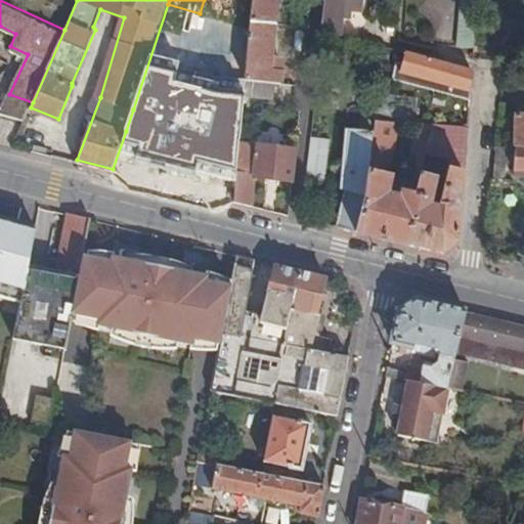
[(274,0),(254,0),(252,23),(272,25),(272,23),(274,0)]
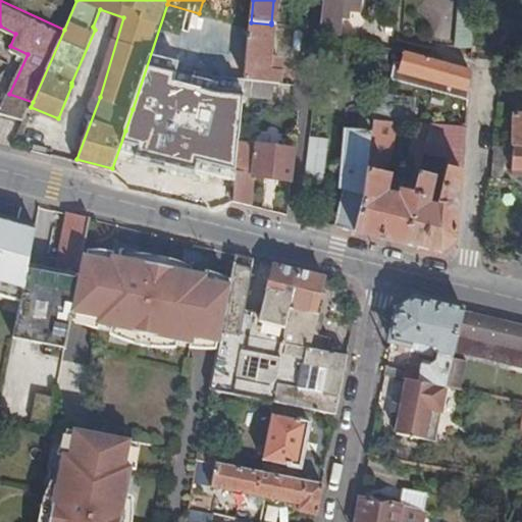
[(357,13),(358,0),(324,0),(322,27),(340,32),(341,18),(352,19),(352,12),(357,13)]
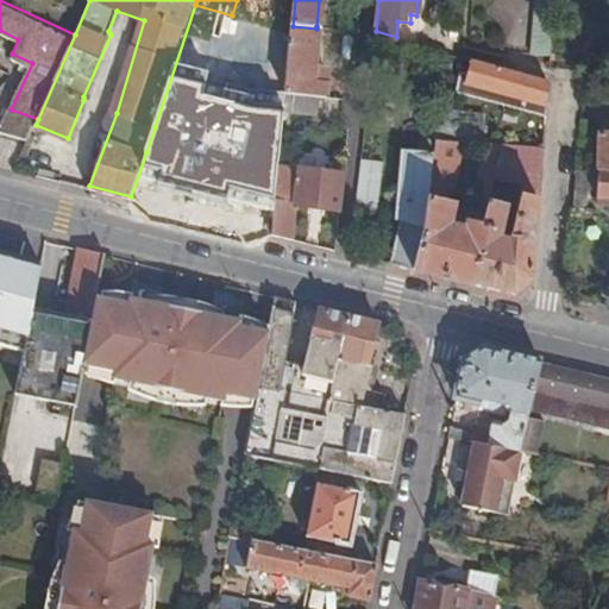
[(539,0),(537,32),(556,36),(559,0),(539,0)]
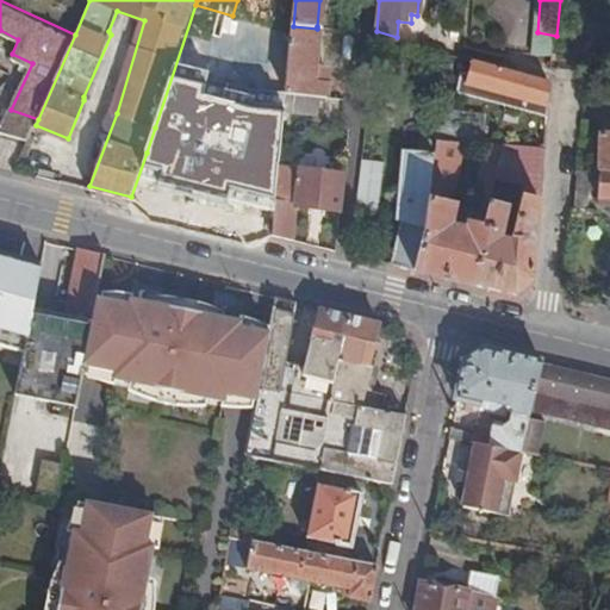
[(317,29),(293,26),(287,92),(321,95),(325,95),(325,83),(312,81),(317,29)]
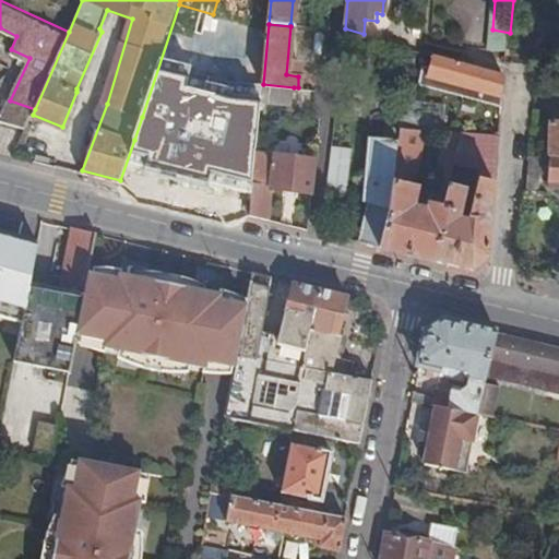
[(489,55),(508,57),(510,33),(492,30),(489,55)]
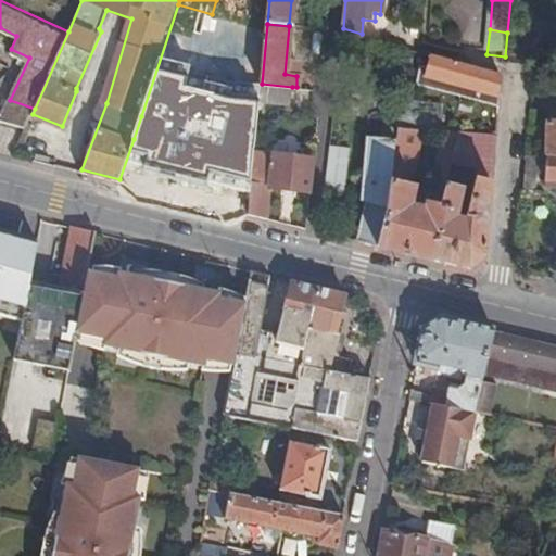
[(202,57),(166,49),(141,116),(134,139),(166,147),(175,149),(191,151),(250,155),(257,89),(231,90),(230,110),(202,110),(202,57)]
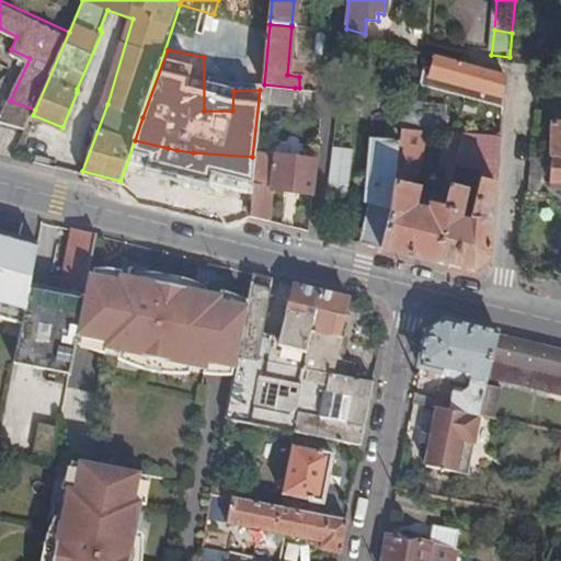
[(508,75),(431,53),(430,67),(428,78),(507,96),(508,75)]
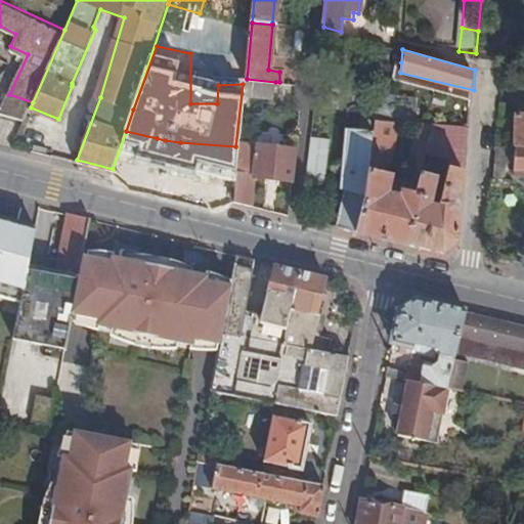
[(400,73),(401,62),(394,60),(392,77),(473,97),(474,90),(400,73)]
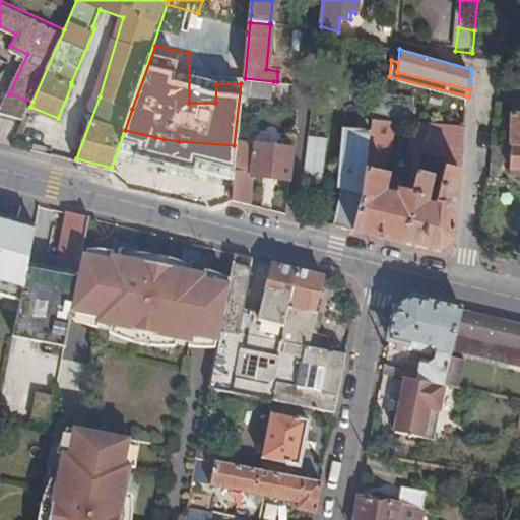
[(273,81),(245,78),(244,94),(272,98),(273,81)]
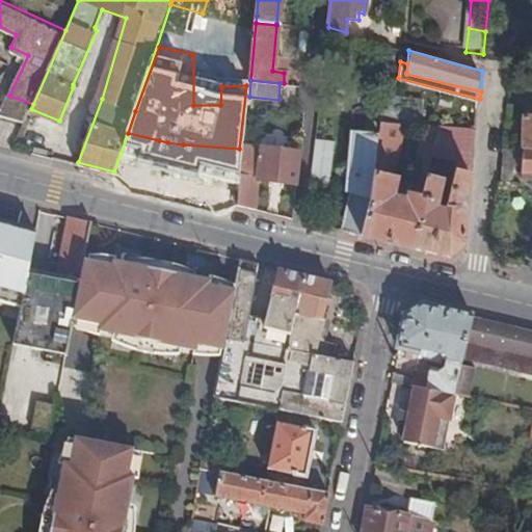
[(421,101),(381,95),(378,120),(395,123),(417,126),(421,101)]
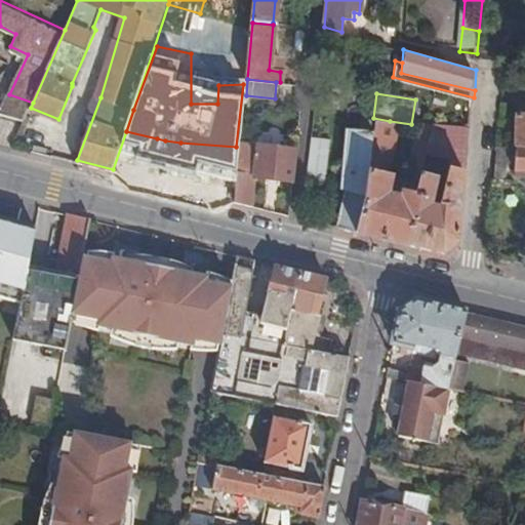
[(31,108),(33,103),(9,94),(2,111),(27,116),(31,108)]
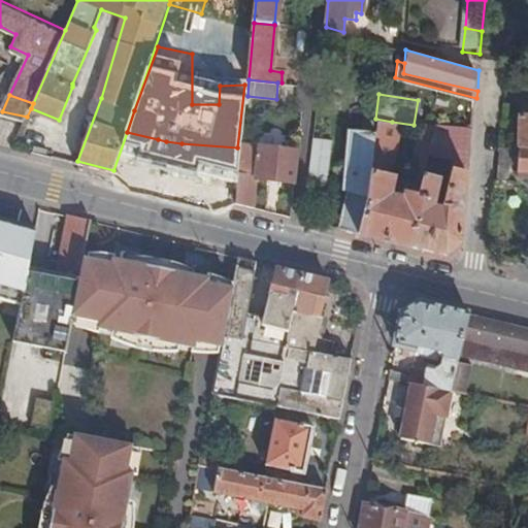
[(363,233),(415,245),(426,193),(422,192),(403,190),(403,195),(391,194),(392,170),(388,169),(392,122),(375,119),(374,133),(370,168),(363,233)]
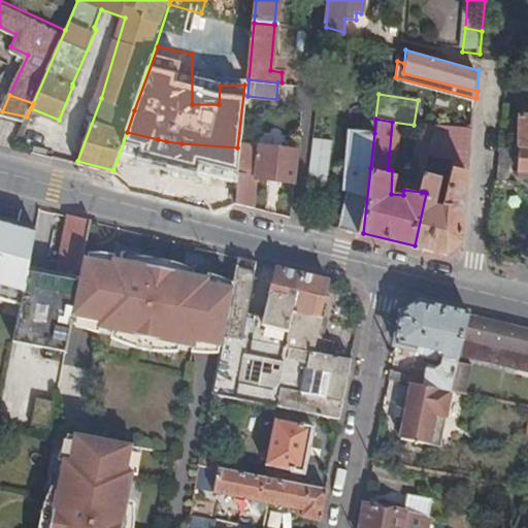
[(254,139),(255,127),(244,126),(243,138),(254,139)]
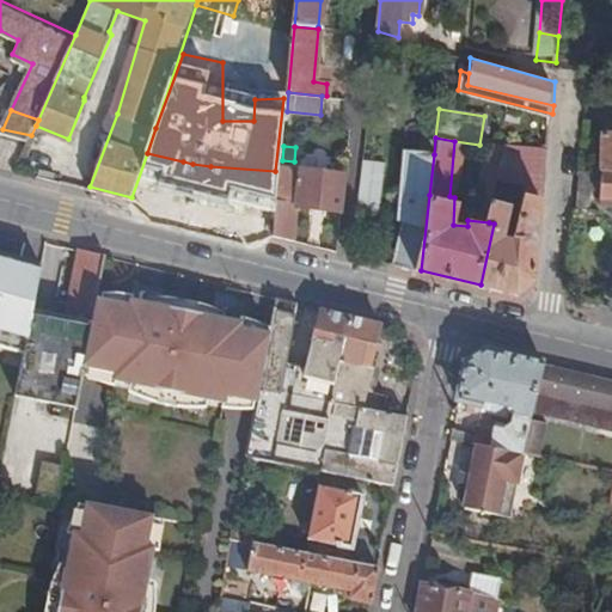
[(539,280),(549,155),(499,148),(494,188),(522,190),(520,240),(513,239),(514,233),(507,232),(508,200),(493,200),(489,222),(494,224),(481,285),(519,294),(539,280)]
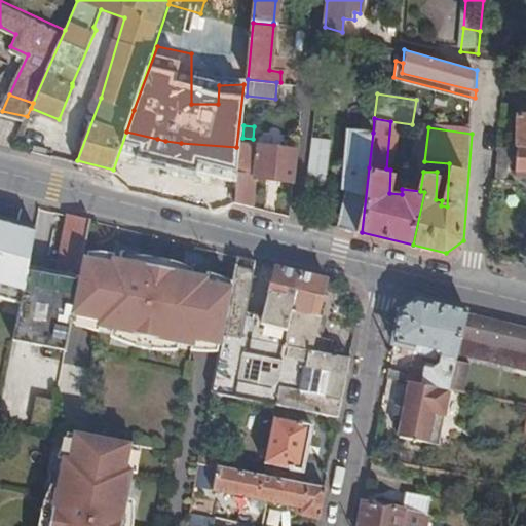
[(257,177),(297,180),(299,149),(274,147),(275,132),(261,129),(259,150),(259,155),(240,154),(236,201),(255,205),(257,177)]
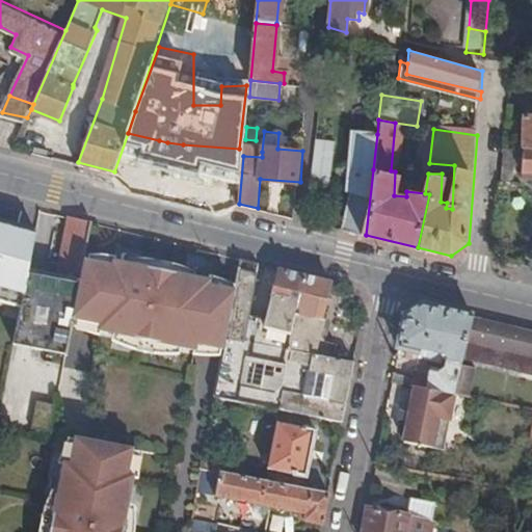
[(352,132),(349,167),(373,169),(377,134),(352,132)]
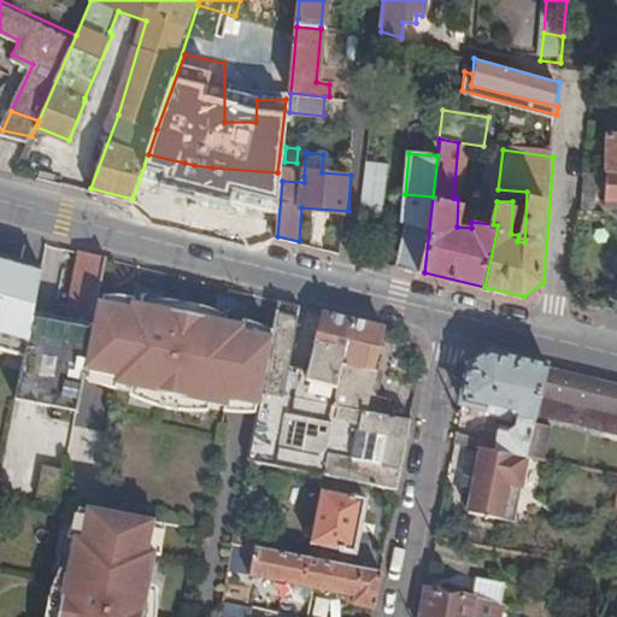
[(184,163),(148,154),(133,199),(181,212),(194,165),(184,163)]
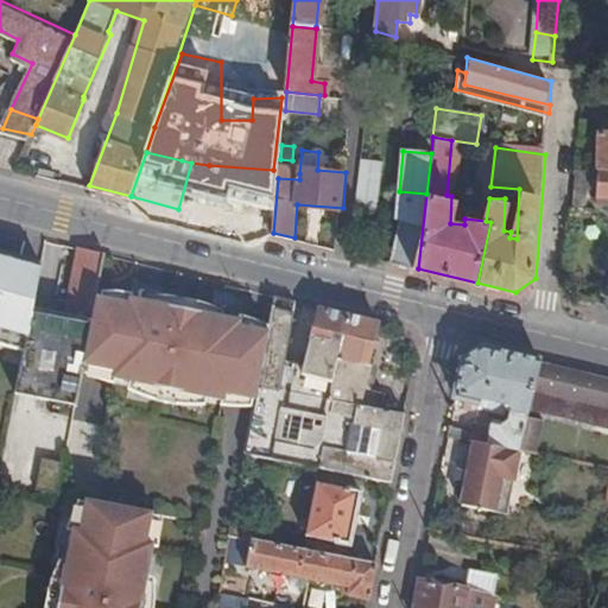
[(382,159),(363,158),(359,204),(378,206),(382,159)]
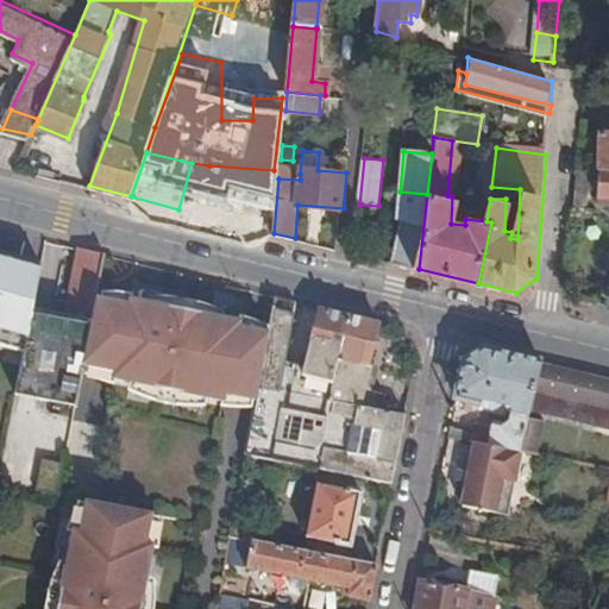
[(293,173),(293,161),(281,159),(278,179),(300,180),(300,174),(293,173)]
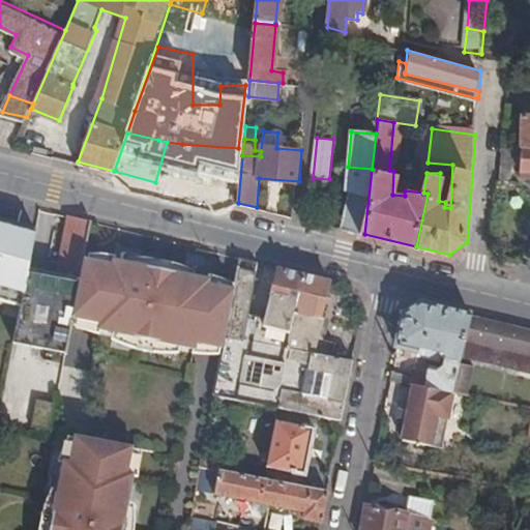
[(516,144),(505,144),(502,182),(511,181),(516,144)]
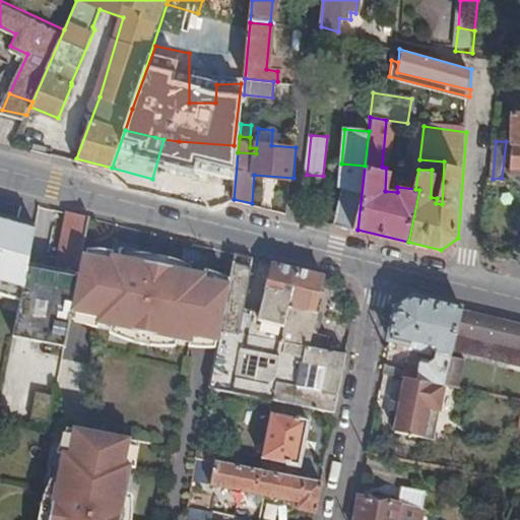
[(341,164),(334,223),(358,230),(365,166),(341,164)]
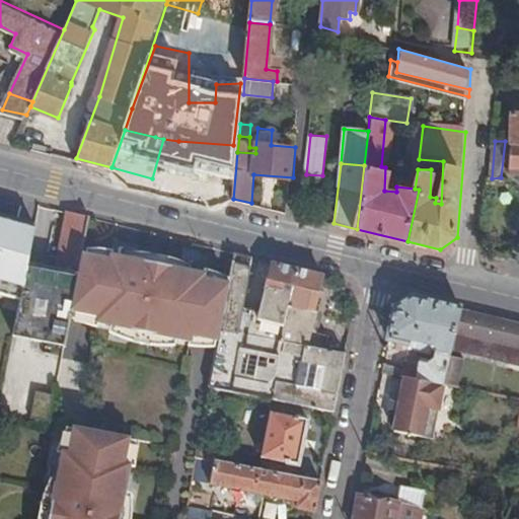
[(71,312),(83,254),(90,217),(70,212),(59,267),(55,282),(47,280),(36,327),(40,328),(36,350),(63,356),(71,312)]
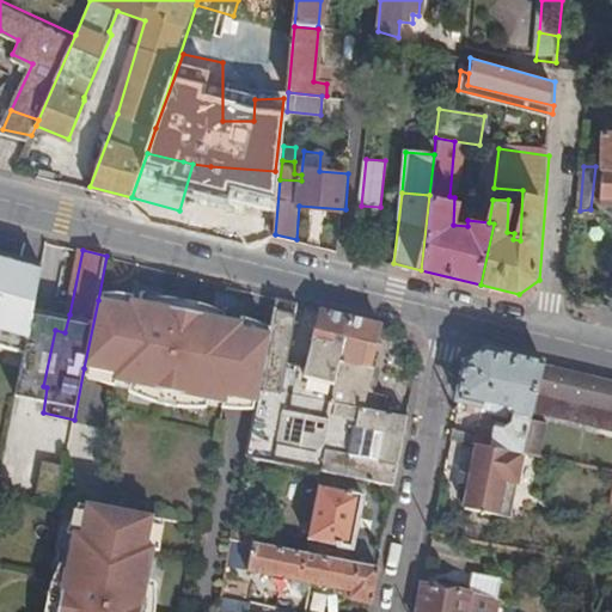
[(46,268),(0,255),(0,329),(28,337),(35,307),(46,268)]
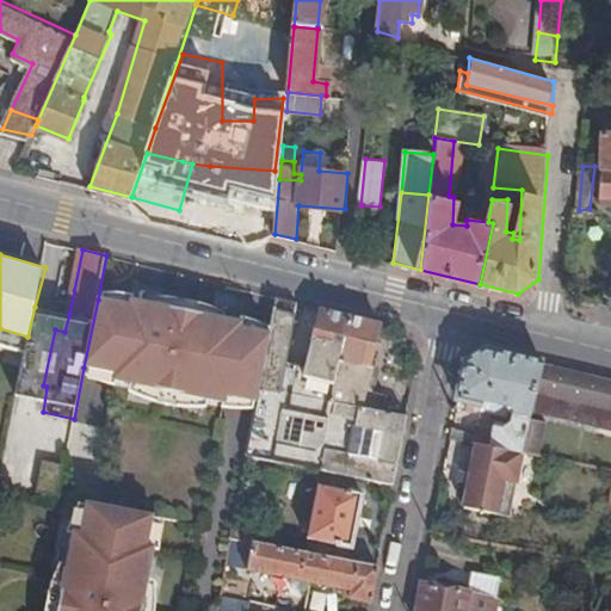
[(129,307),(98,300),(84,368),(115,374),(116,383),(224,405),(230,396),(257,401),(259,388),(270,333),(241,328),(242,321),(130,298),(129,307)]
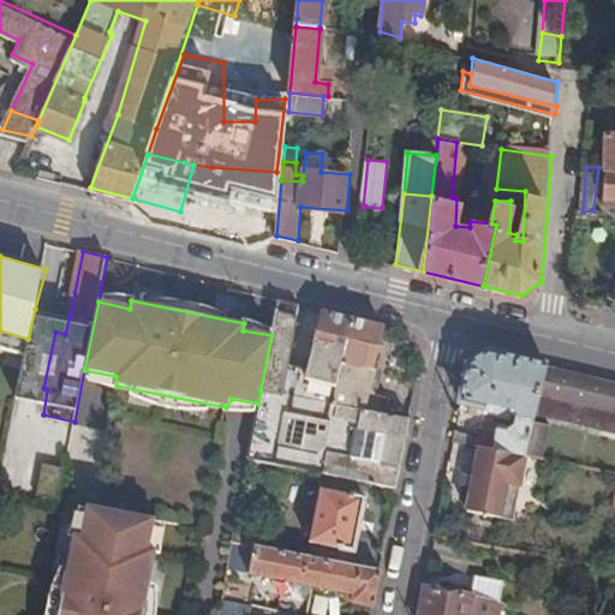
[(278,300),(272,335),(261,390),(334,405),(353,320),(324,312),(311,368),(288,364),(298,305),(278,300)]
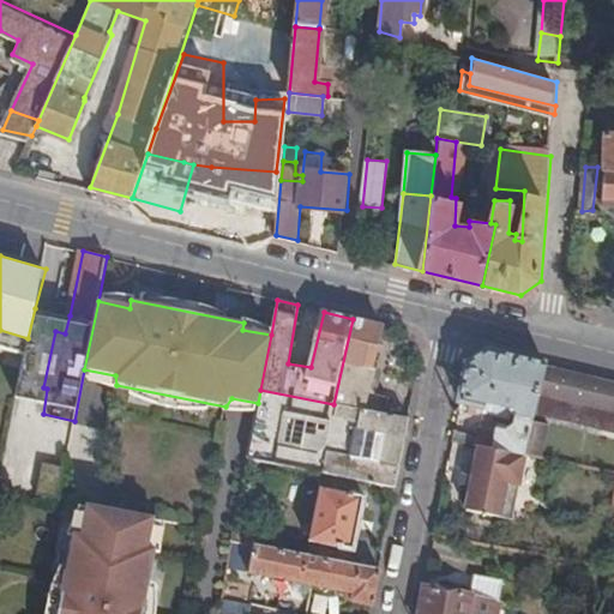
[(70,315),(35,308),(28,338),(22,375),(0,482),(60,493),(74,421),(43,414),(47,389),(43,387),(55,331),(65,333),(70,315)]
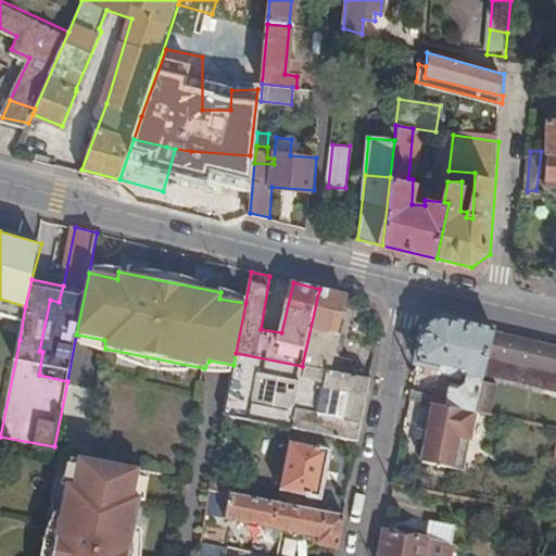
[(337,335),(346,295),(319,289),(302,366),(325,370),(353,376),(356,362),(344,357),(348,338),(337,335)]
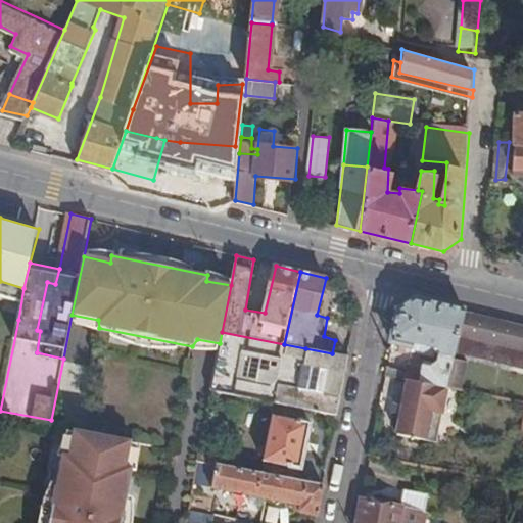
[(460,337),(466,312),(414,298),(396,310),(391,339),(407,343),(407,351),(415,352),(416,345),(441,350),(437,368),(408,363),(405,378),(409,379),(447,387),(447,384),(455,358),(456,352),(460,337)]
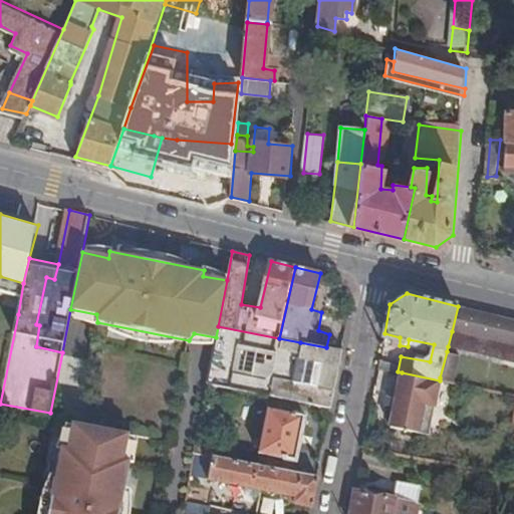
[(513,320),(458,306),(452,331),(478,337),(474,353),(513,362),(513,320)]
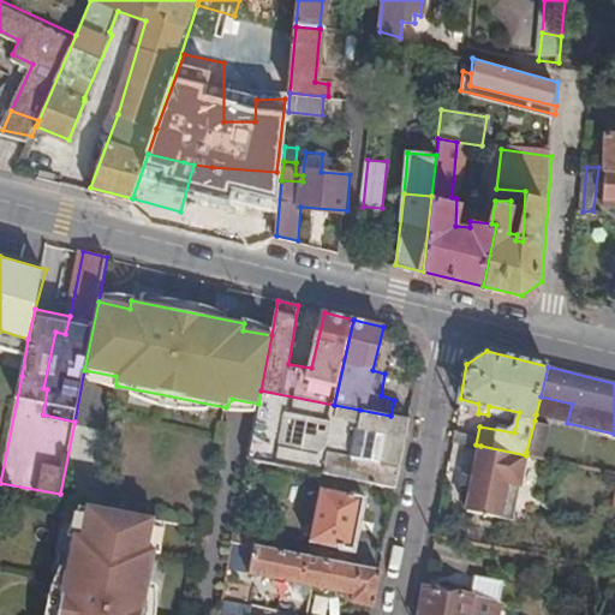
[(261,390),(258,404),(249,460),(323,476),(328,451),(351,455),(359,410),(334,405),(261,390)]
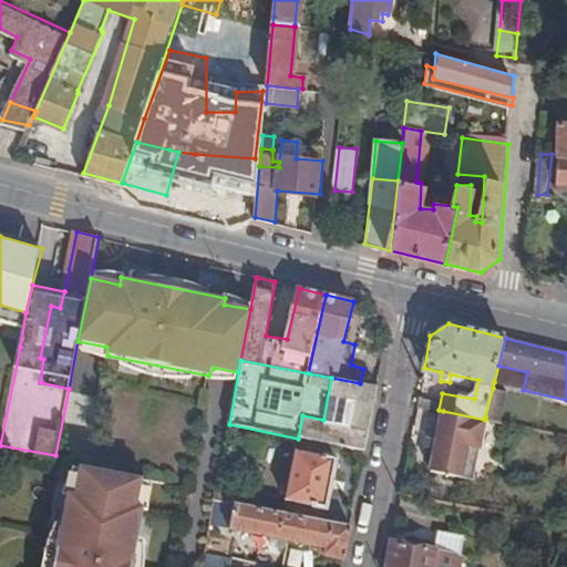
[(527,372),(498,366),(494,382),(523,390),(527,372)]
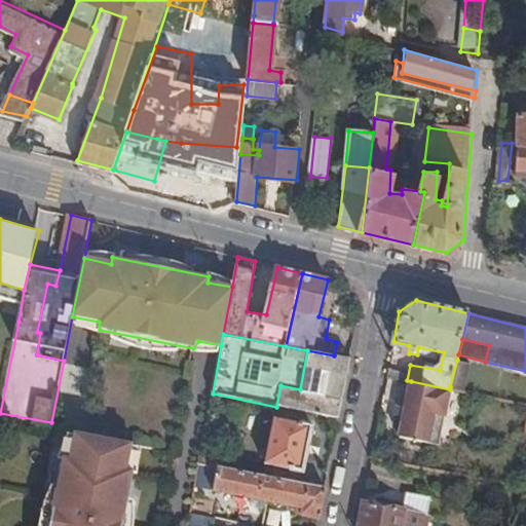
[(351,359),(334,355),(307,350),(300,389),(280,385),(276,407),(340,420),(351,359)]
